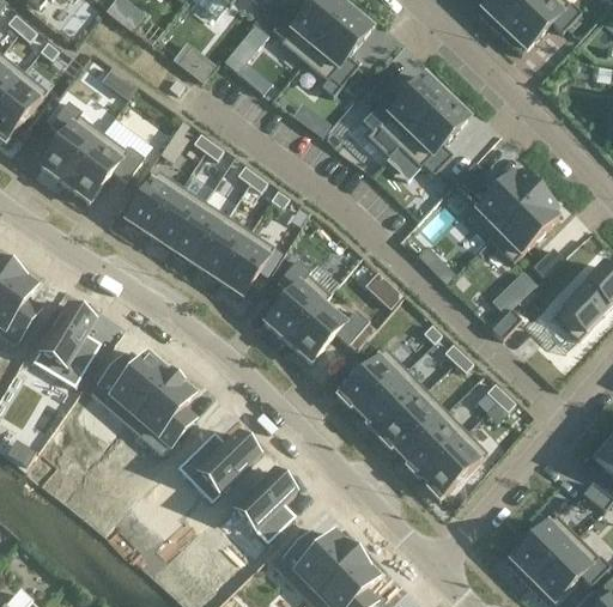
[(252,0),(262,10),(271,0),(252,0)]
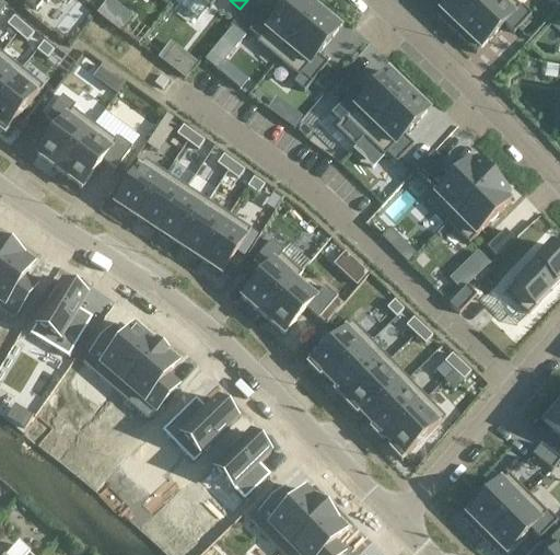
[(265,8),(248,27),(258,36),(256,39),(278,57),(318,7),(310,0),(288,0),(275,16),(265,8)]
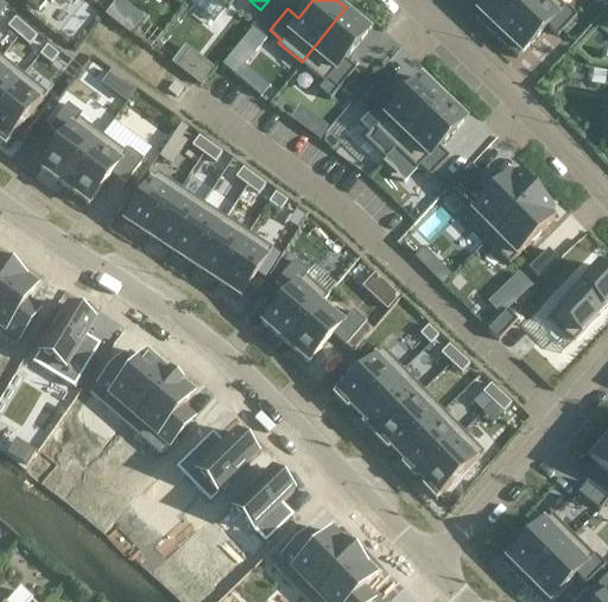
[(486,0),(474,13),(495,33),(526,0),(486,0)]
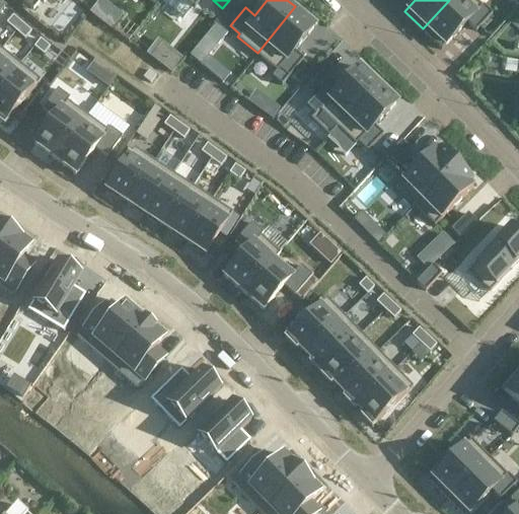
[(449,0),(423,28),(441,46),(467,18),(475,27),(492,10),(484,1),(482,2),(479,0),(449,0)]
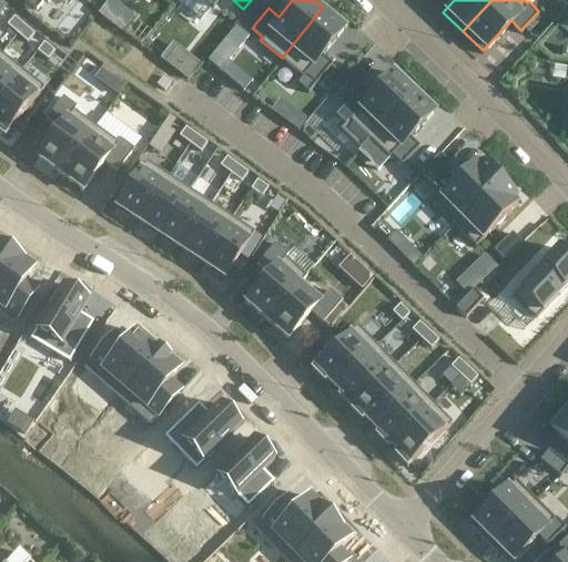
[(323,7),(282,58),(303,74),(305,72),(315,81),(332,61),(322,52),(344,24),(323,7)]
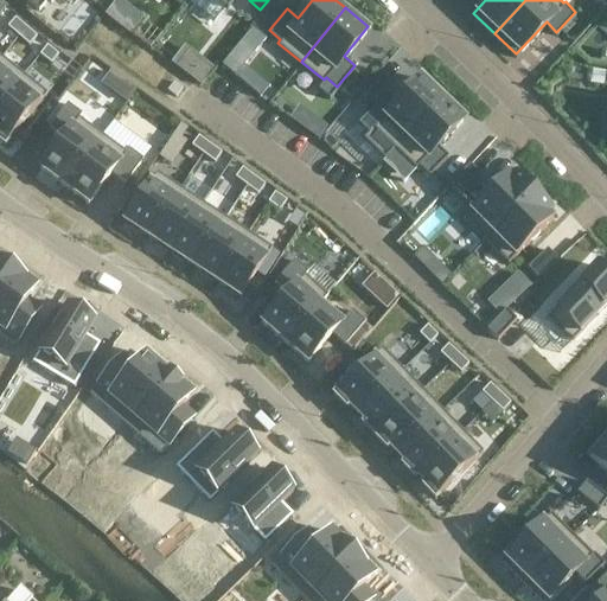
[(16,14),(7,23),(18,32),(26,24),(16,14)]
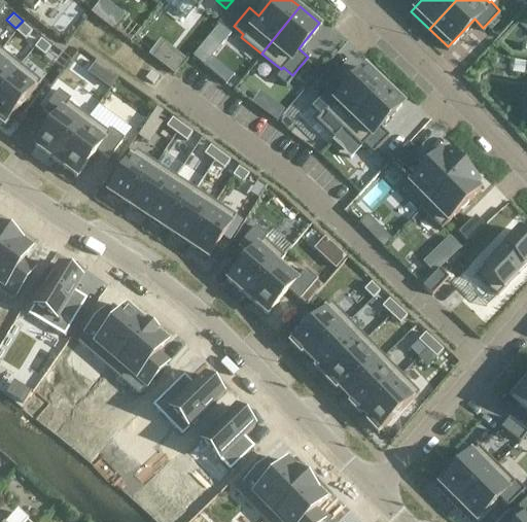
[(23,21),(15,28),(25,36),(32,28),(23,21)]
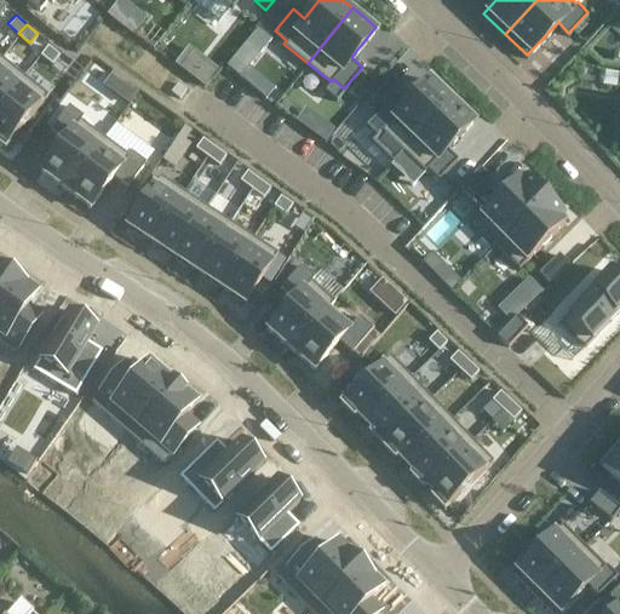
[(50,44),(42,52),(53,62),(61,53),(50,44)]
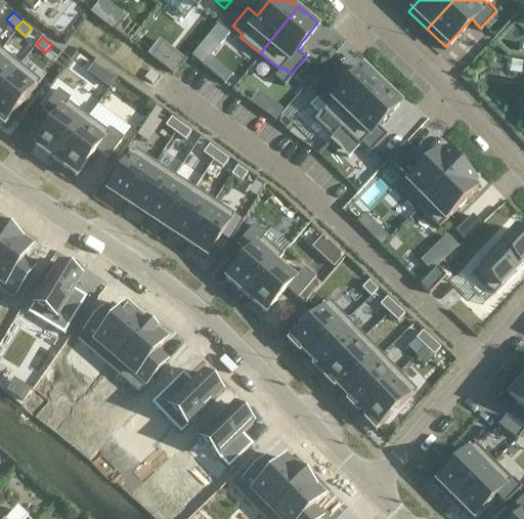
[(1,46),(0,46),(0,87),(20,61),(1,46)]
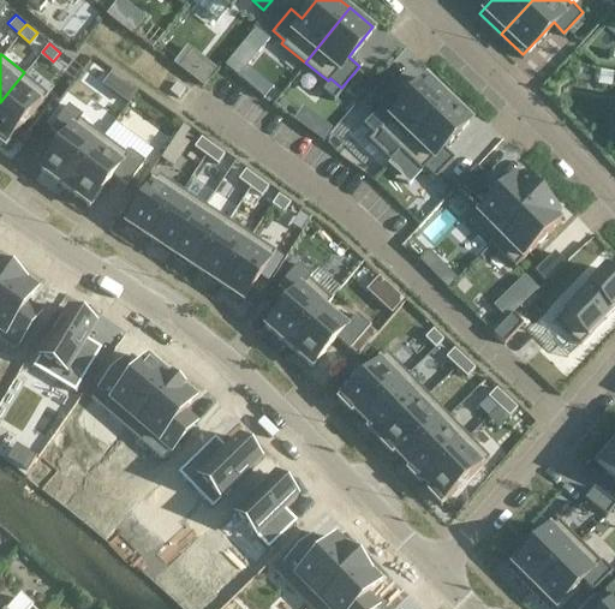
[(24,72),(0,102),(0,139),(5,144),(41,99),(47,90),(24,72)]
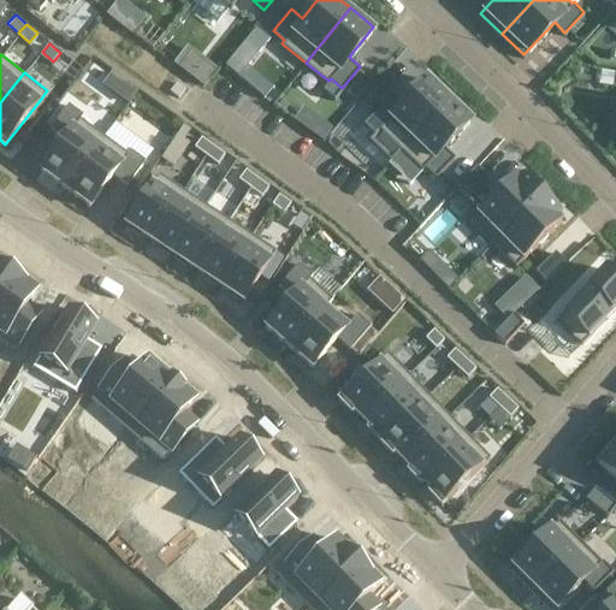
[(390,94),(371,113),(381,124),(379,126),(401,148),(449,96),(427,76),(401,104),(390,94)]
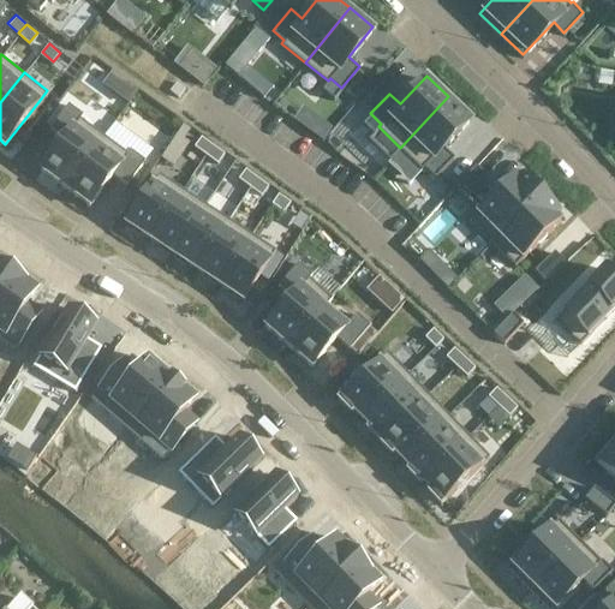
[(448,96),(400,148),(422,168),(424,165),(435,175),(454,155),(443,144),(470,117),(448,96)]
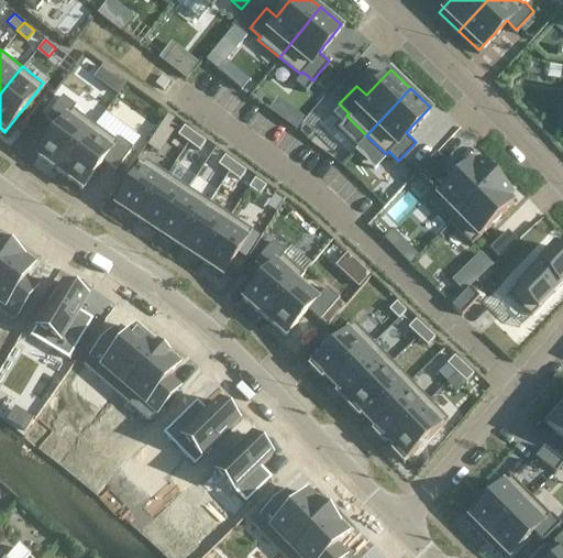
[(58,124),(37,153),(59,170),(95,122),(73,106),(76,102),(62,93),(45,115),(58,124)]
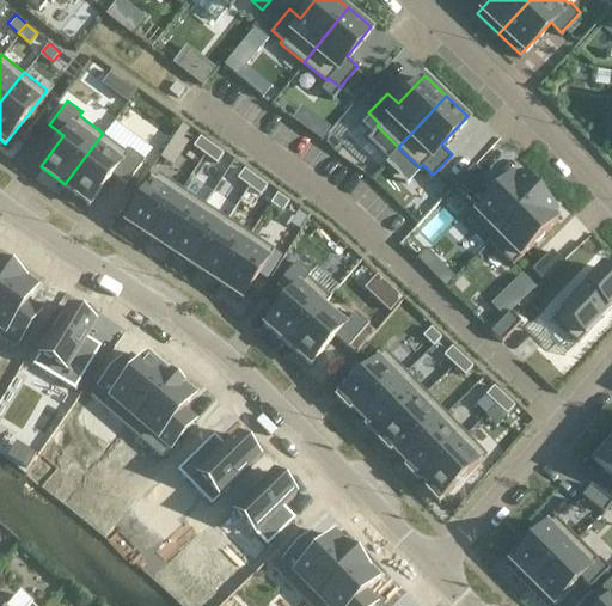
[(103,133),(65,184),(89,202),(112,171),(126,181),(144,157),(129,146),(127,150),(103,133)]
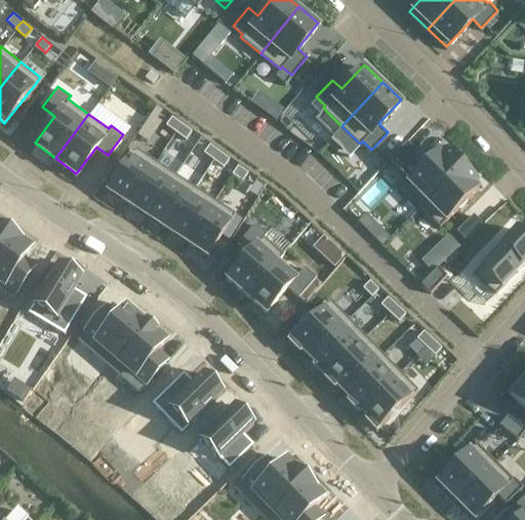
[(171,114),(165,122),(175,130),(182,121),(171,114)]
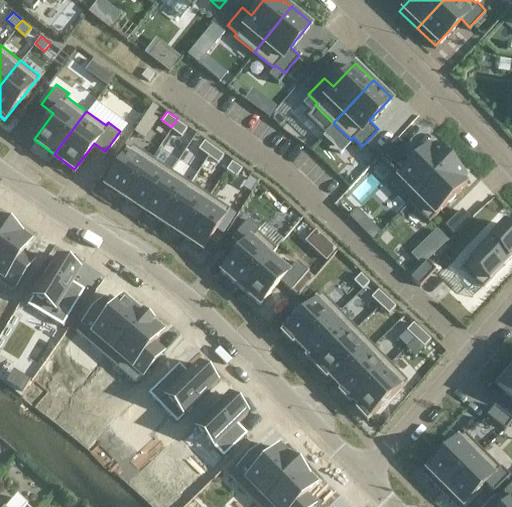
[(177,118),(171,127),(181,134),(186,126),(177,118)]
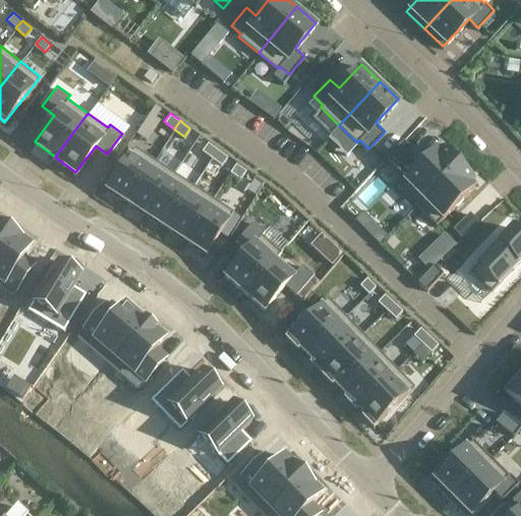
[(403,138),(387,156),(396,164),(412,147),(403,138)]
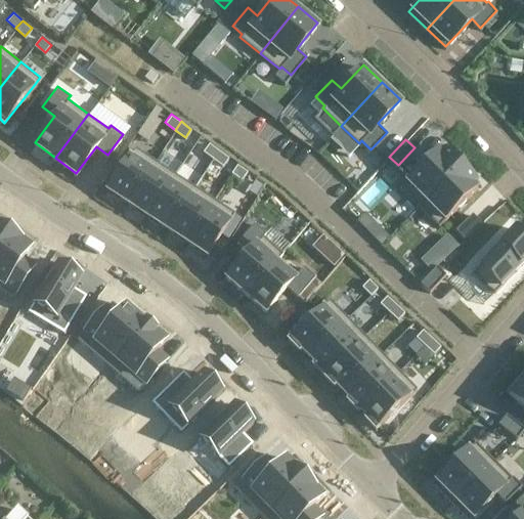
[(209,141),(203,149),(213,157),(219,148),(209,141)]
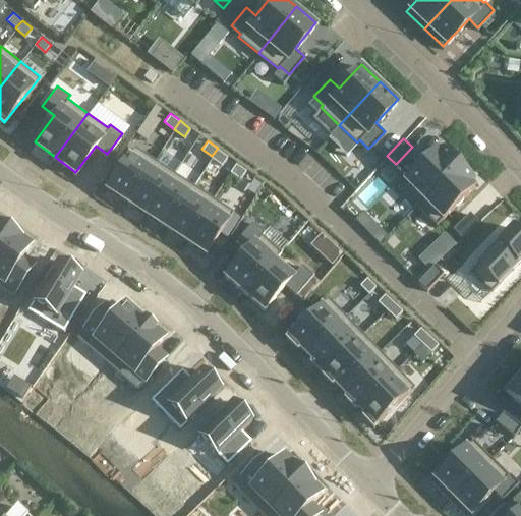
[(134,145),(107,186),(109,188),(108,191),(117,197),(118,194),(126,199),(154,158),(134,145)]
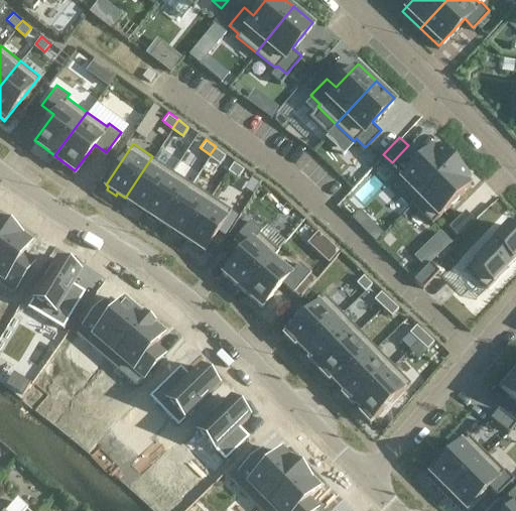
[(431,144),(393,182),(412,202),(455,160),(438,144),(434,147),(431,144)]
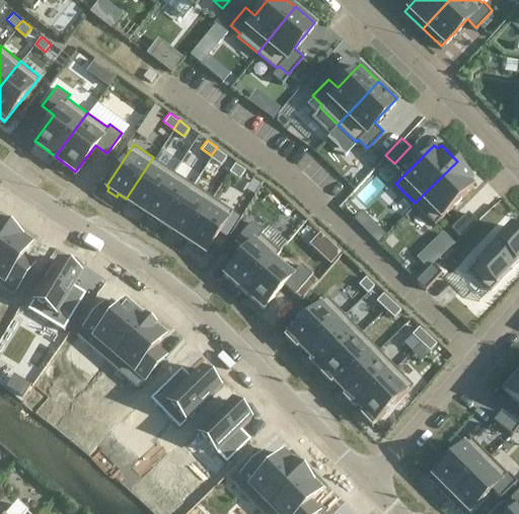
[(217,147),(211,155),(220,163),(226,154),(217,147)]
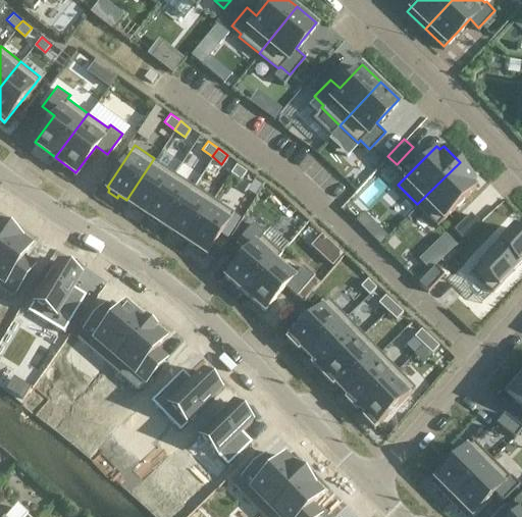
[(154,158),(126,200),(136,206),(134,209),(143,215),(145,212),(147,213),(174,171),(154,158)]
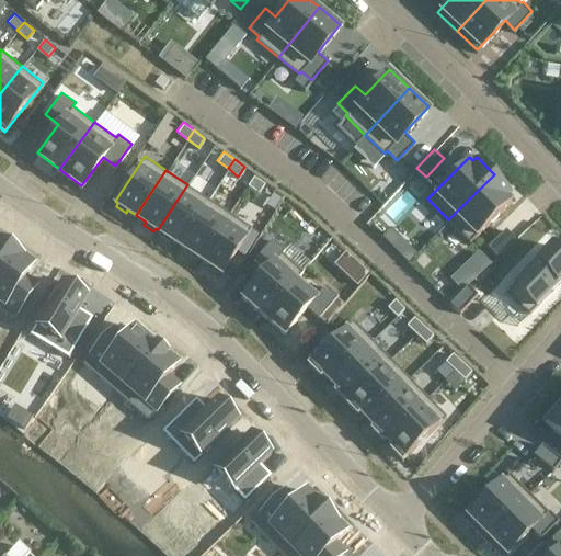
[(253,174),(248,183),(259,191),(264,182),(253,174)]
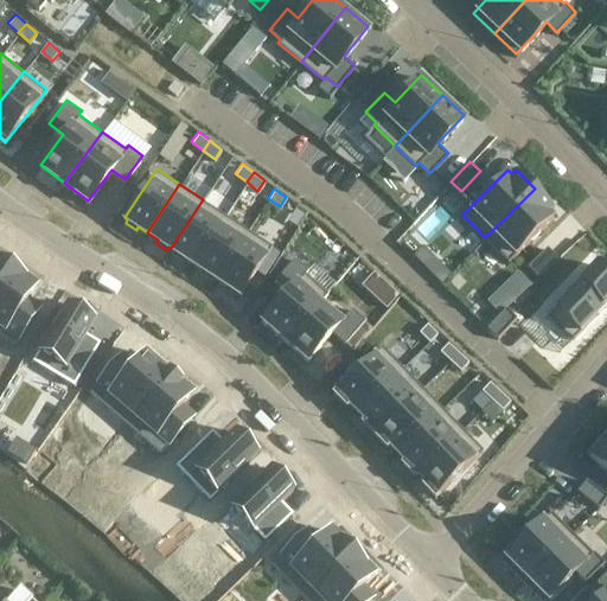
[(535,189),(485,237),(508,260),(554,216),(549,211),(553,208),(535,189)]
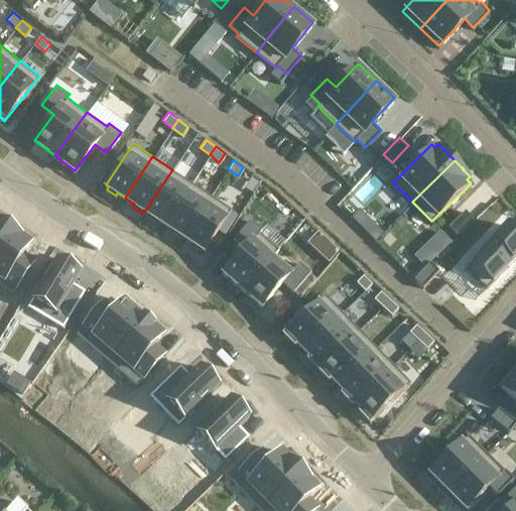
[(172,169),(145,211),(146,212),(145,215),(154,221),(156,218),(164,224),(191,181),(172,169)]
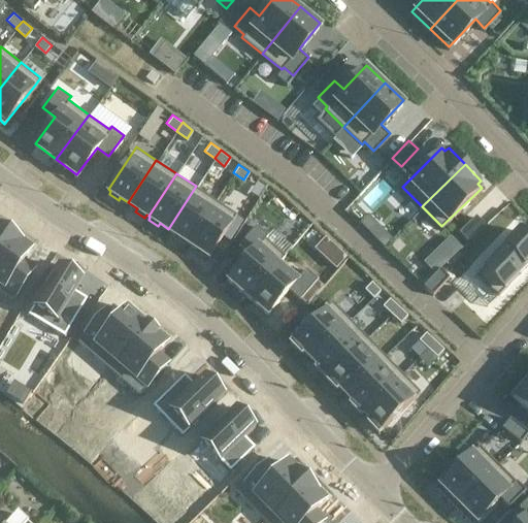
[(196,186),(168,229),(176,234),(174,237),(184,243),(186,240),(188,242),(217,199),(196,186)]
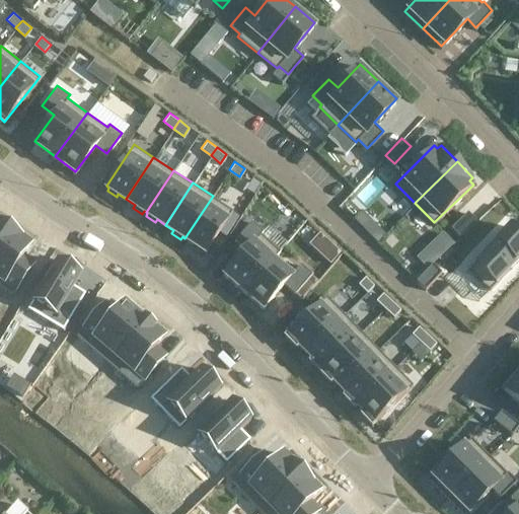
[(213,196),(184,238),(193,243),(191,245),(200,251),(202,249),(205,251),(232,209),(213,196)]
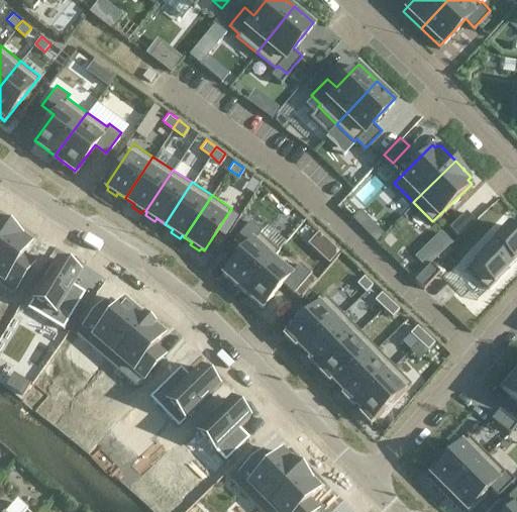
[(466,209),(448,225),(457,234),(475,218),(466,209)]
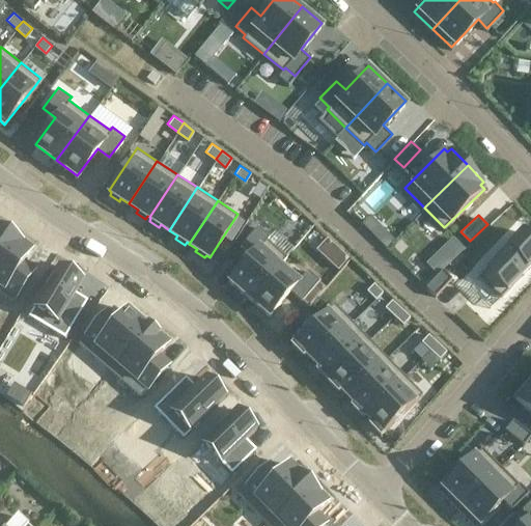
[(0,246),(11,229),(1,222),(0,223),(0,246)]
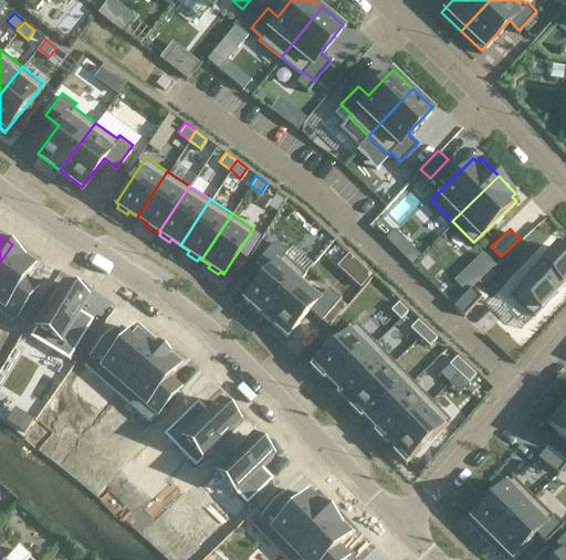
[(268,271),(244,298),(264,316),(304,271),(284,253),(287,250),(274,239),(255,260),(268,271)]
